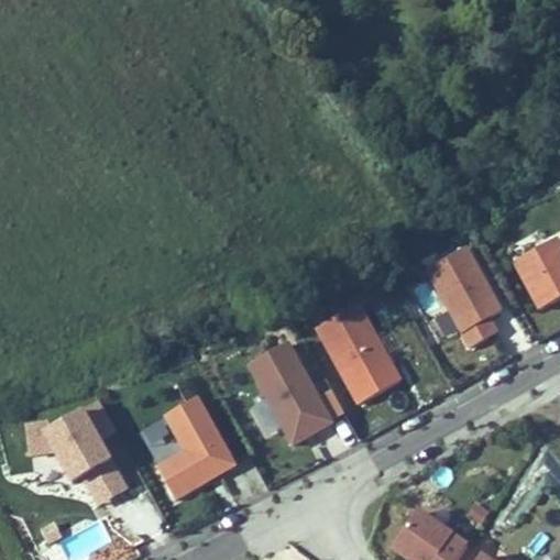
[(559,240),(557,234),(511,262),(531,305),(559,291),(559,240)]
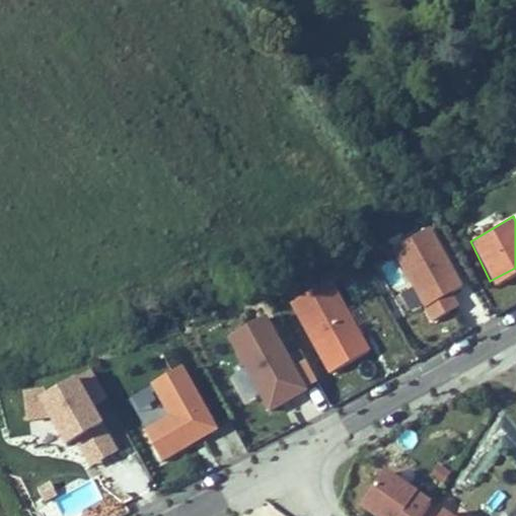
[(462,283),(430,226),(391,247),(430,317),(457,302),(450,290),(462,283)]
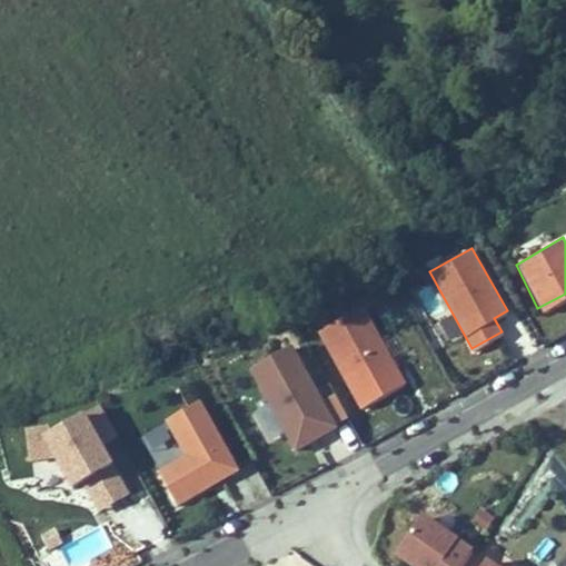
[(407,379),(364,304),(318,331),(359,407),(407,379)]
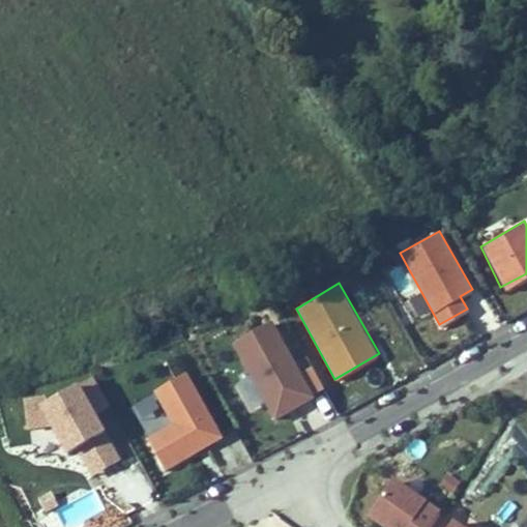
[(428,306),(414,298),(407,311),(420,319),(428,306)]
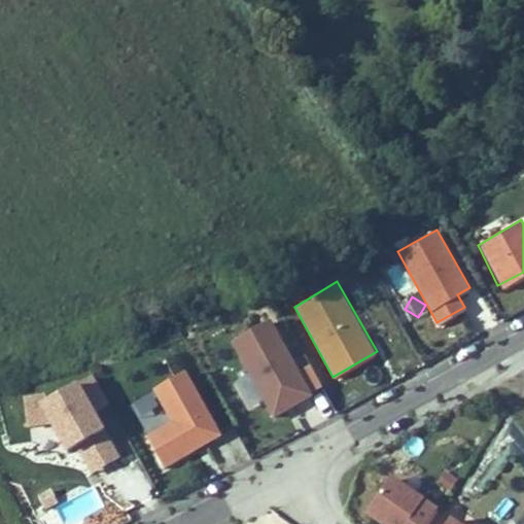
[(311,393),(271,316),(230,341),(271,417),(311,393)]
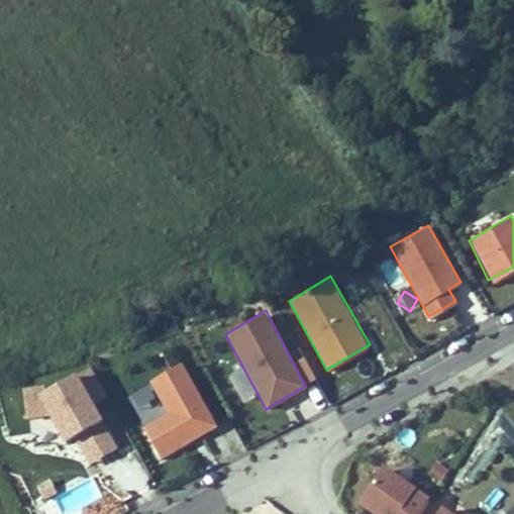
[(182,363),(149,380),(167,412),(142,424),(160,458),(216,427),(182,363)]
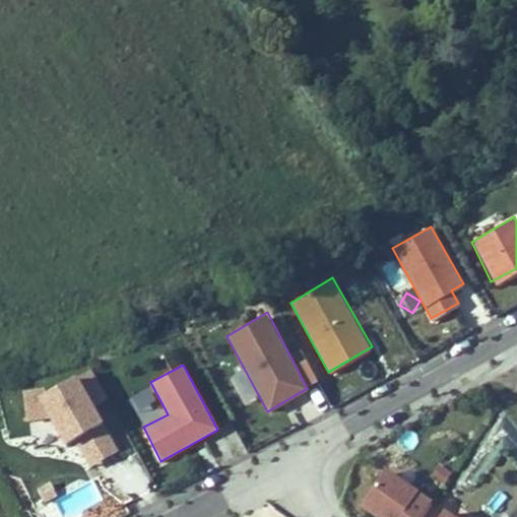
[(89,406),(106,397),(90,372),(46,397),(42,390),(23,393),(27,419),(49,416),(64,445),(74,439),(100,425),(89,406)]
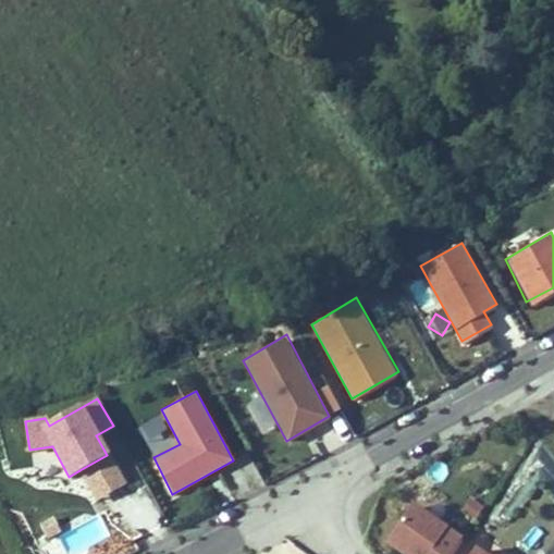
[(123,484),(107,455),(79,470),(96,499),(123,484)]
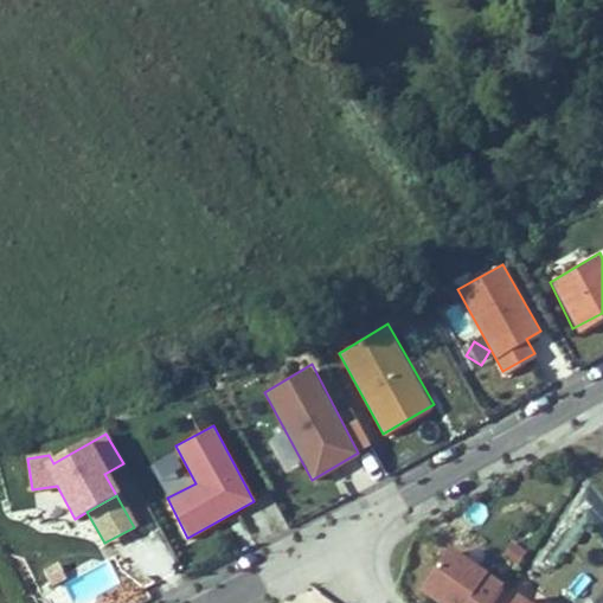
[(489,602),(501,587),(448,550),(419,590),(438,602),(489,602)]
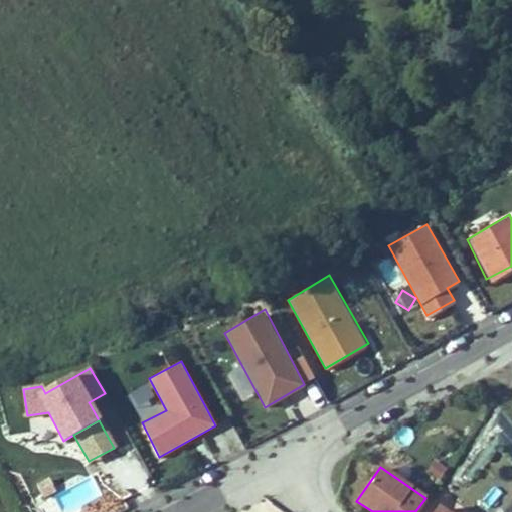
All buildings are outlined.
